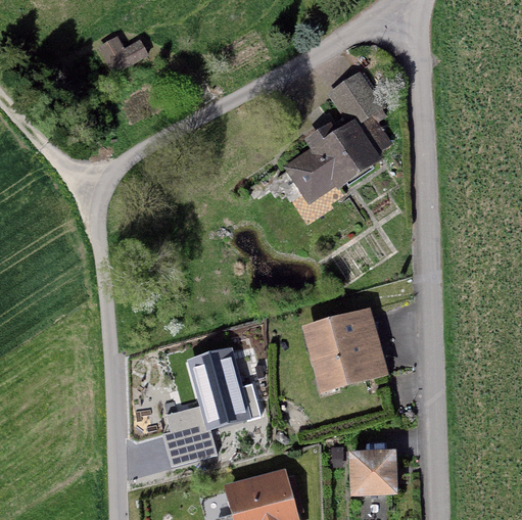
[(117,34),(97,46),(114,76),(149,55),(138,38),(125,46),(117,34)]
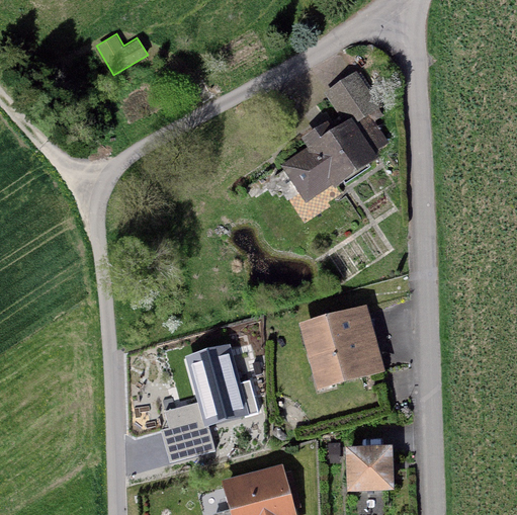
[(302,148),(275,165),(300,201),(326,184),(329,189),(374,159),(371,154),(397,137),(351,70),(319,92),(332,112),(294,138),(302,148)]
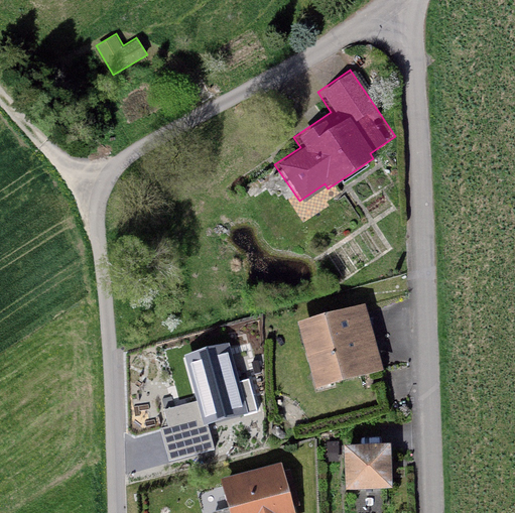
[(366,301),(296,319),(313,386),(383,368),(366,301)]
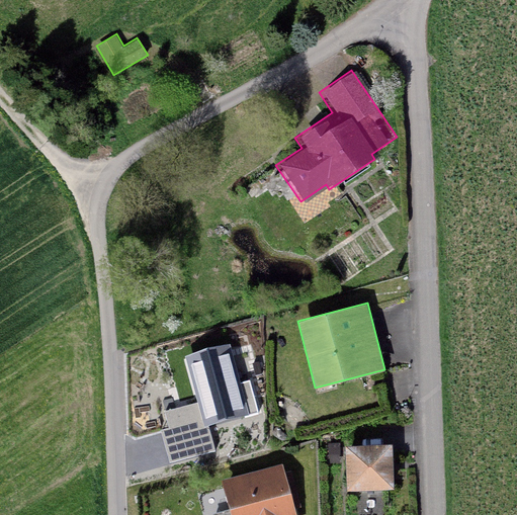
[(229,343),(183,356),(195,401),(163,410),(168,427),(160,429),(169,461),(214,449),(208,425),(258,412),(249,379),(240,381),(229,343)]
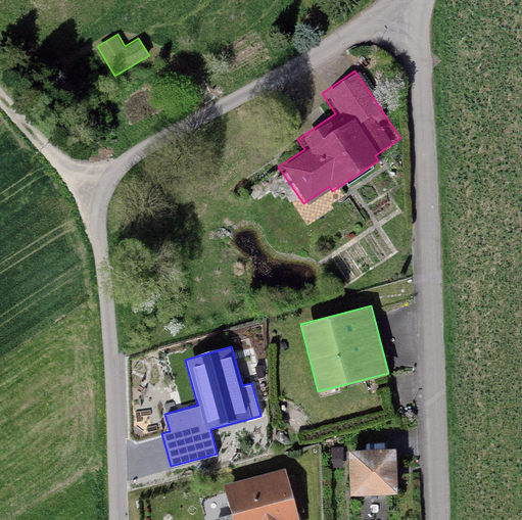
[(388,450),(341,452),(343,497),(390,494),(388,450)]
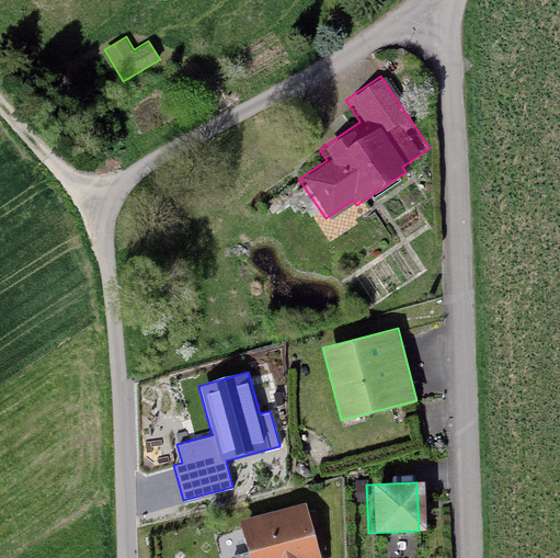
[(305,499),(238,519),(247,549),(229,554),(229,557),(321,557),(319,547),(327,545),(315,507),(307,509),(305,499)]
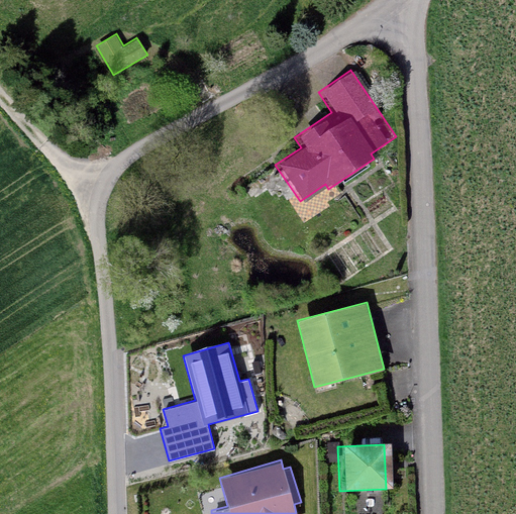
All buildings are outlined.
